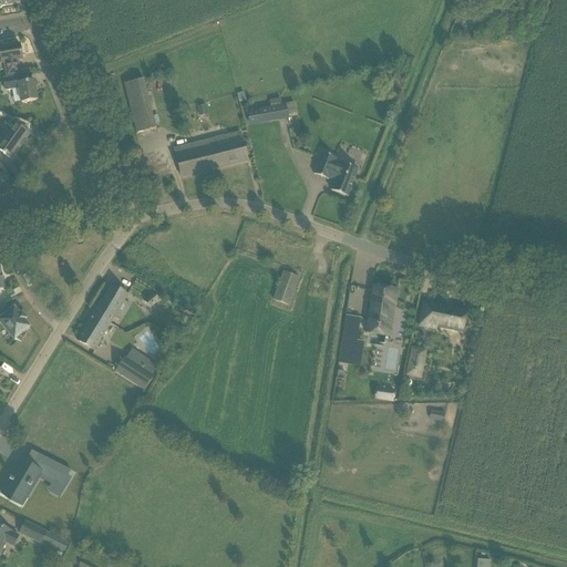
[(4,63),(7,76),(20,74),(18,61),(22,61),(19,45),(10,47),(9,45),(2,47),(3,48),(0,48),(0,55),(1,64),(4,63)]
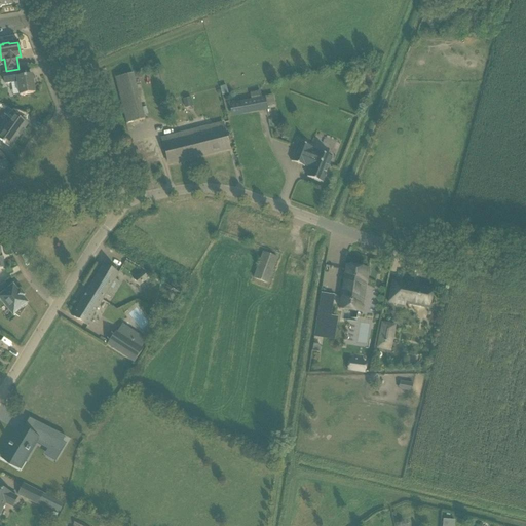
[(17,83),(20,97),(35,94),(32,76),(27,77),(26,70),(2,73),(4,85),(11,84),(17,83)]
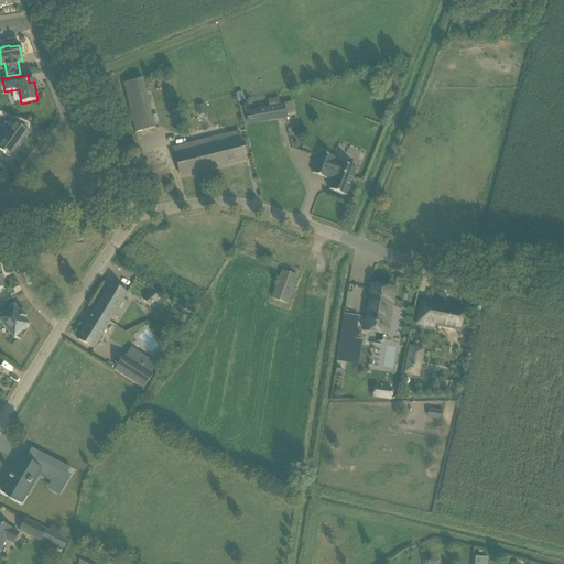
[(123,84),(136,133),(155,129),(142,79),(123,84)]
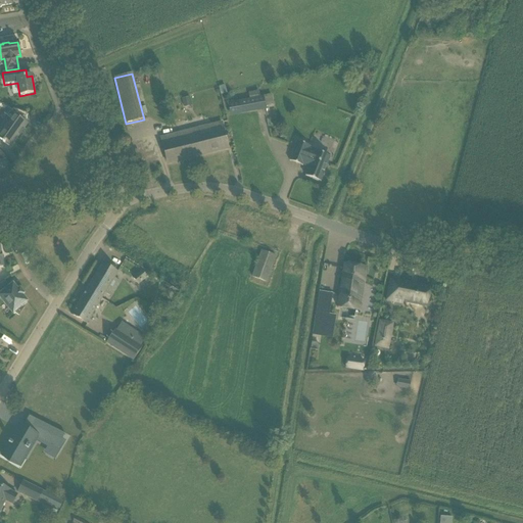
[(239,102),(241,114),(266,109),(264,97),(239,102)]
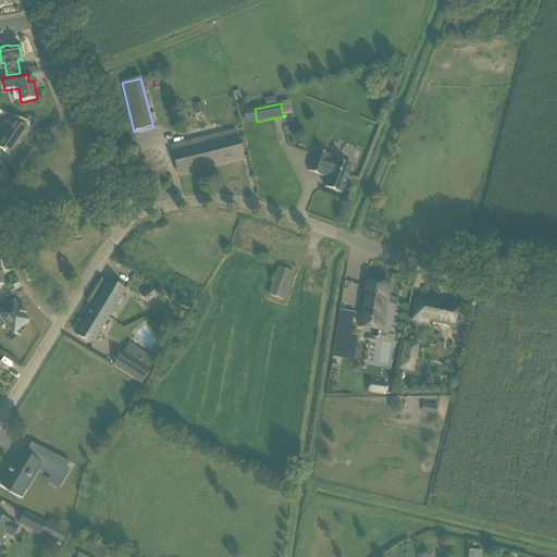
[(5,153),(11,158),(21,145),(22,145),(25,140),(24,139),(29,133),(23,128),(27,121),(29,122),(29,121),(14,115),(12,118),(9,115),(4,122),(8,124),(13,127),(0,145),(0,149),(3,151),(3,152),(4,153),(5,153)]
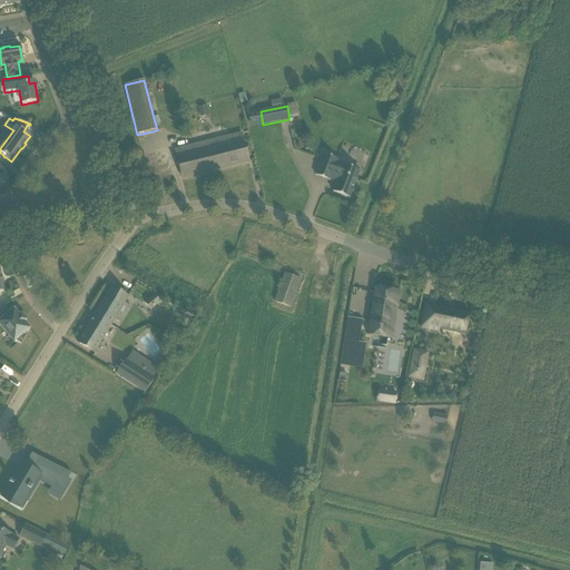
[(175,150),(183,178),(248,161),(246,151),(242,134),(227,137),(229,145),(218,148),(216,139),(175,150)]
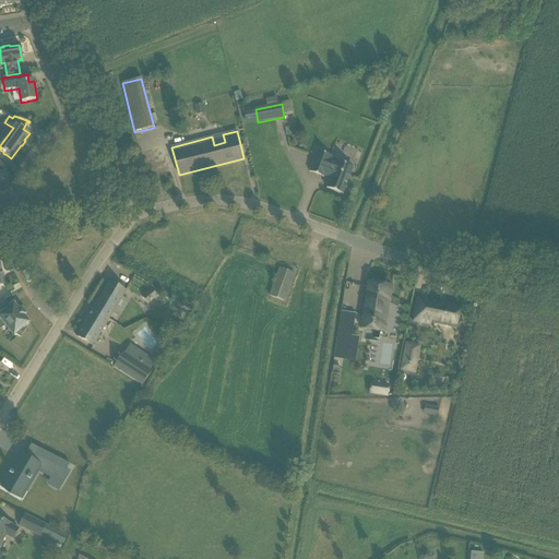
[(326,189),(343,194),(353,168),(330,159),(331,157),(317,152),(309,173),(323,178),(325,173),(331,175),(326,189)]
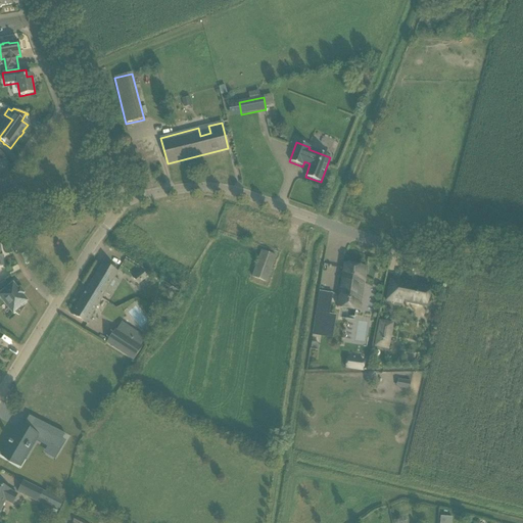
[(252,278),(267,283),(276,256),(262,251),(252,278)]
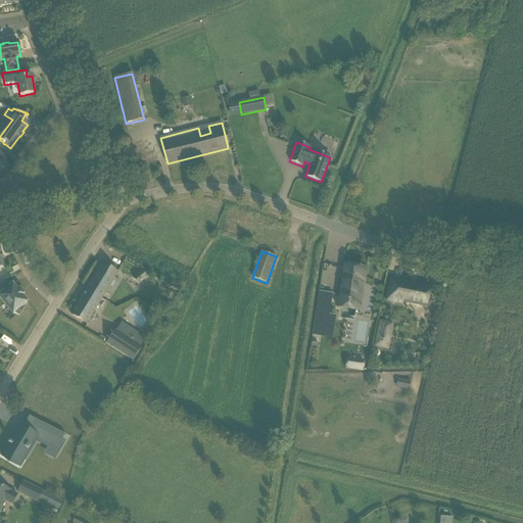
[(103,264),(72,315),(87,324),(117,273),(103,264)]
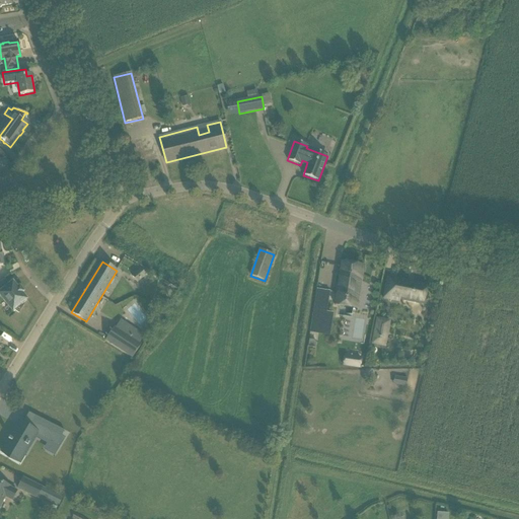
[(342,262),(335,307),(357,310),(364,266),(342,262)]
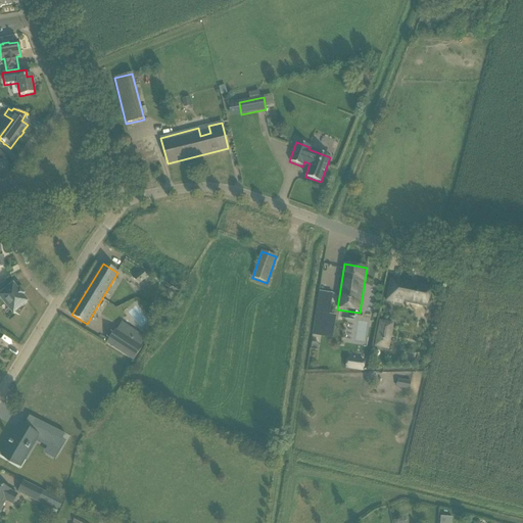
[(133,279),(138,285),(147,278),(142,272),(133,279)]
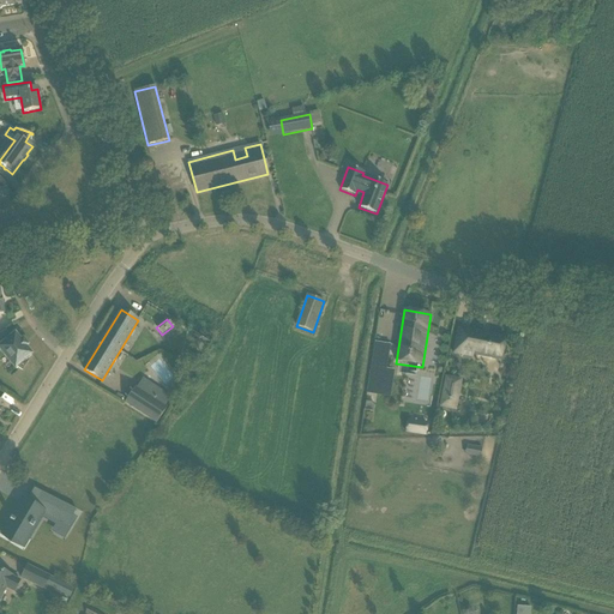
[(458,329),(453,354),(473,357),(473,356),(500,361),(505,337),(458,329)]
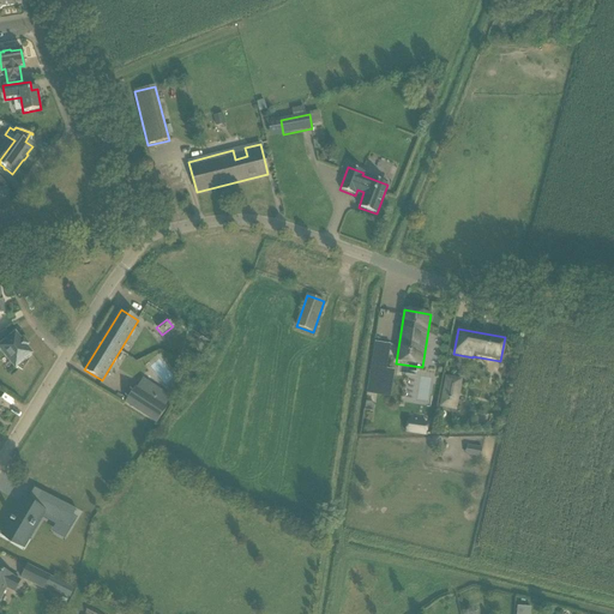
[(17,367),(23,371),(29,361),(26,360),(32,355),(25,348),(28,347),(23,341),(22,342),(14,335),(11,337),(6,331),(0,333),(0,345),(0,347),(0,345),(0,350),(16,369),(17,367)]
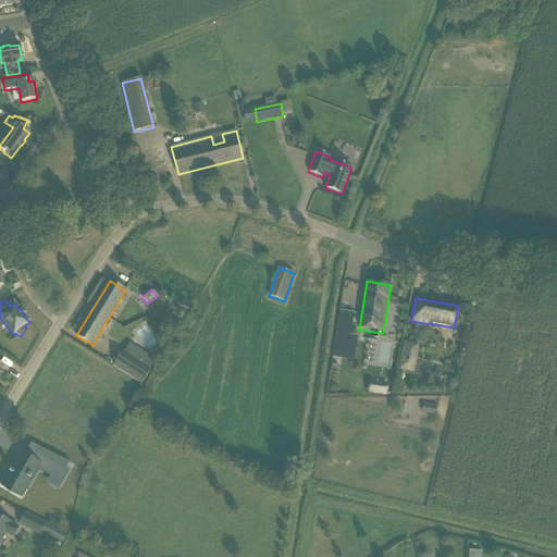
[(332,356),(354,360),(358,335),(350,334),(355,312),(339,309),(332,356)]
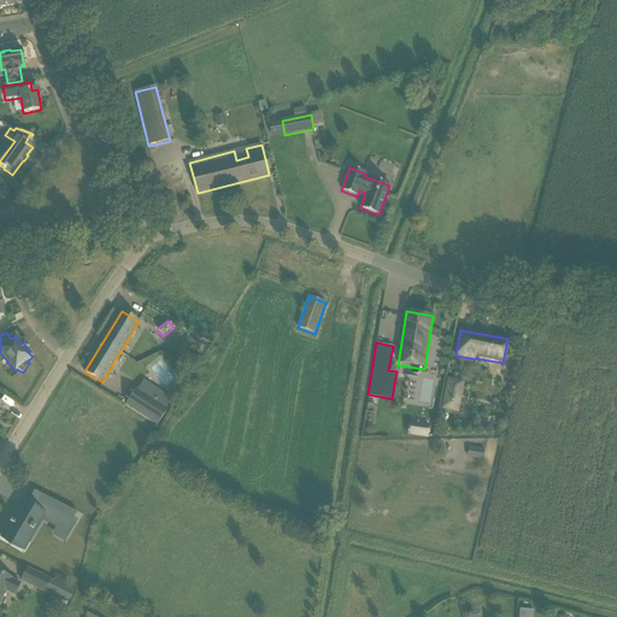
[(463,382),(448,380),(442,409),(457,412),(463,382)]
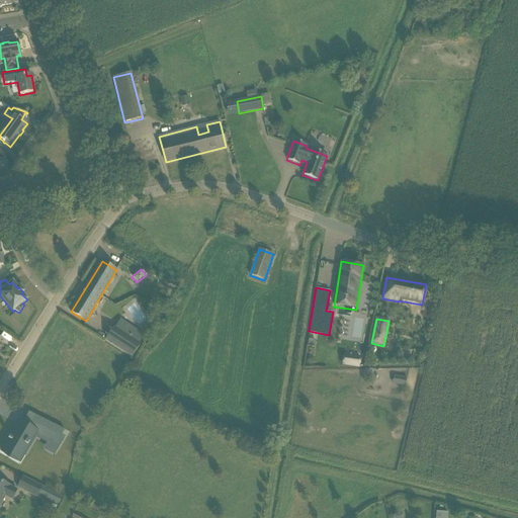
[(114,326),(105,340),(132,357),(142,344),(142,343),(140,342),(124,332),(128,325),(120,320),(116,327),(114,326)]
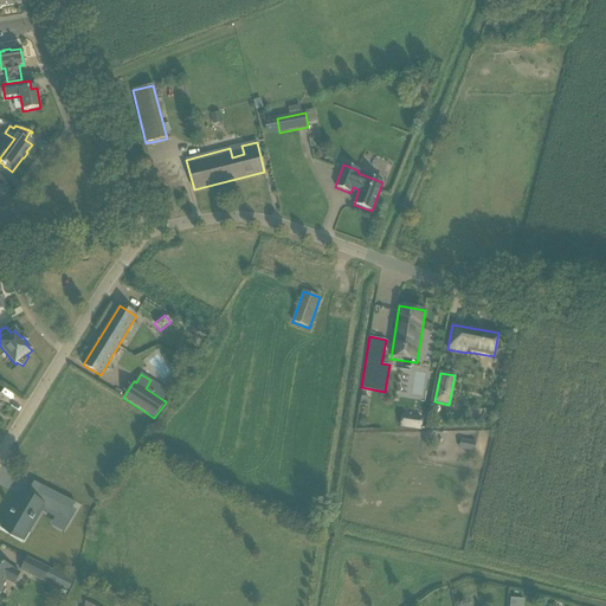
[(416,394),(420,395),(425,375),(416,374),(413,386),(412,385),(411,389),(417,391),(416,394)]
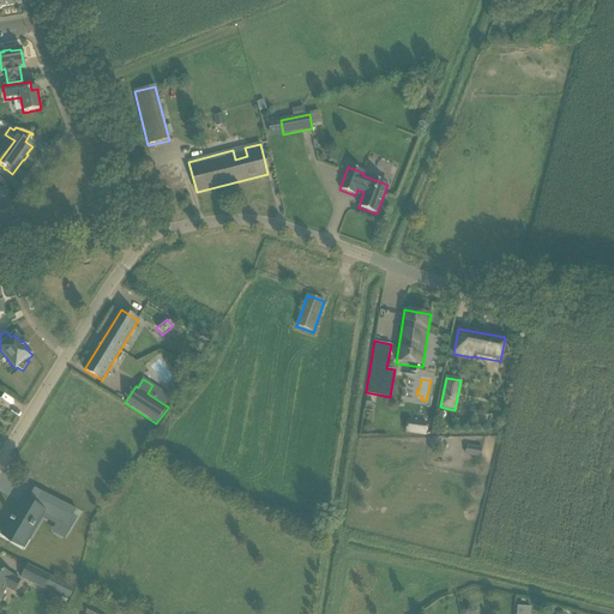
[(366,402),(363,410),(373,413),(374,403),(366,402)]
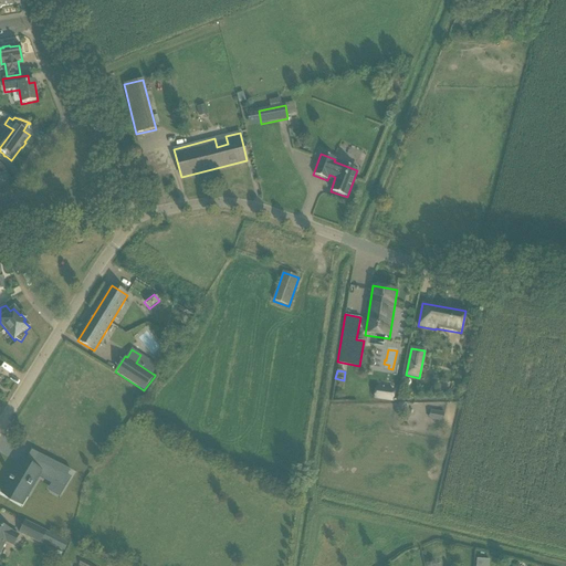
[(376,388),(374,399),(391,402),(392,391),(376,388)]
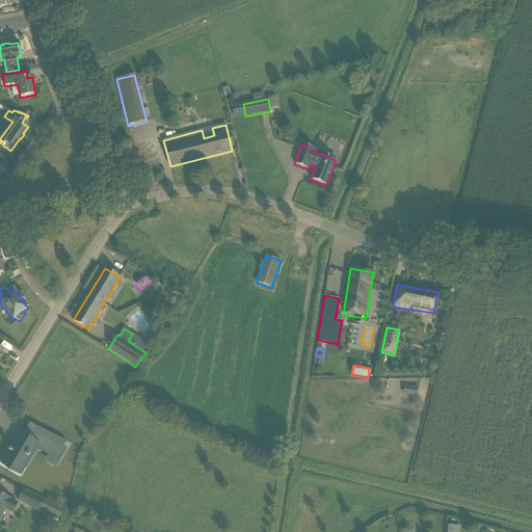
[(417,396),(418,388),(404,386),(403,394),(417,396)]
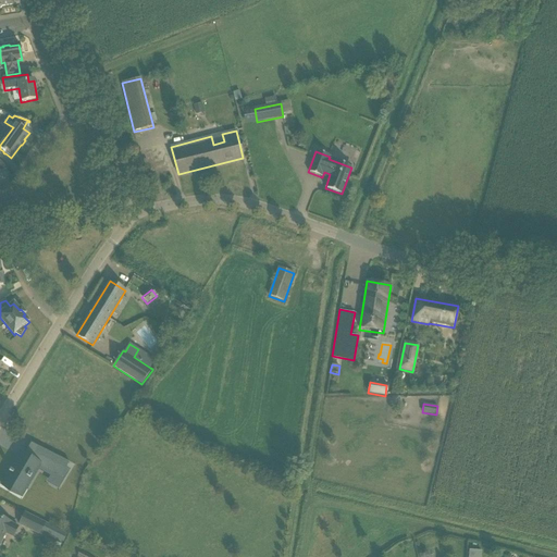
[(10,473),(2,485),(21,497),(26,487),(23,485),(27,478),(29,479),(31,475),(29,474),(36,462),(60,478),(61,477),(66,468),(70,462),(38,446),(37,447),(31,458),(24,455),(22,453),(11,471),(10,470),(9,472),(10,473)]
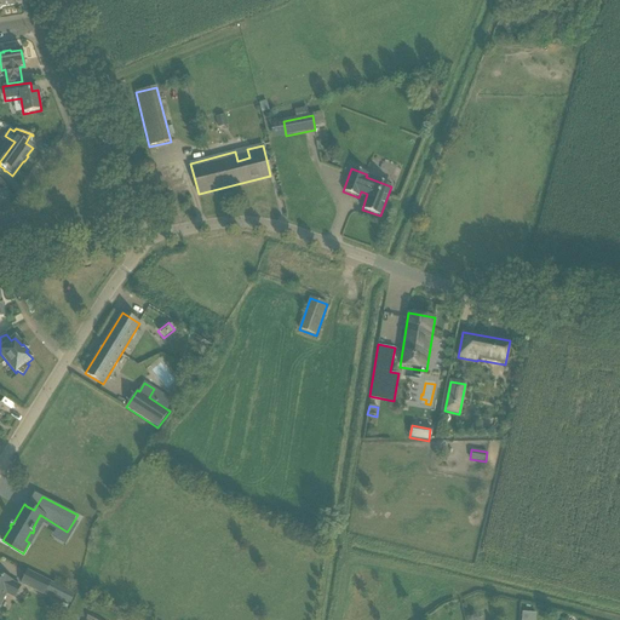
[(21,584),(44,596),(51,583),(27,572),(21,584)]
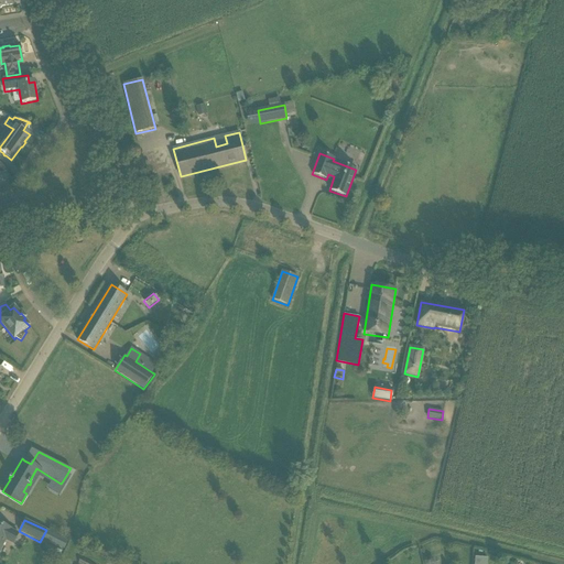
[(0,523),(0,550),(4,541),(13,545),(15,540),(19,534),(10,530),(11,529),(0,523)]
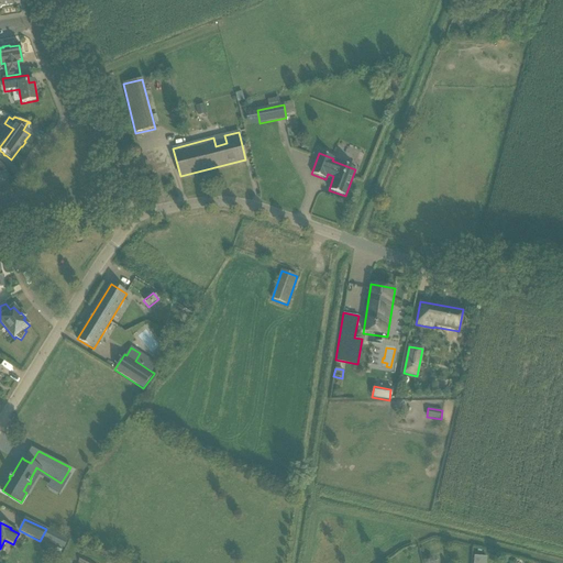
[(48,550),(54,553),(57,548),(47,542),(44,550),(47,551),(48,550)]
